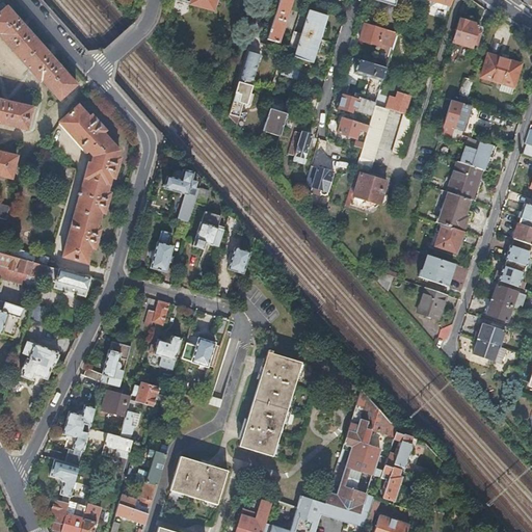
[(183,0),(190,2),(189,3),(212,8),(214,0),(183,0)]
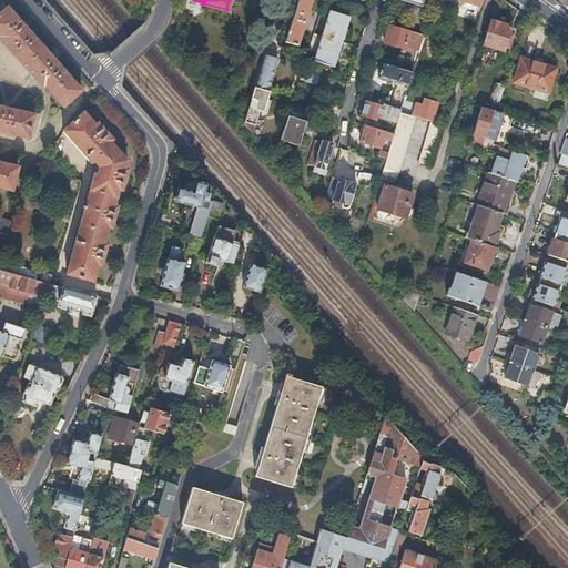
[(297,0),(284,41),(296,44),(310,0),(297,0)]
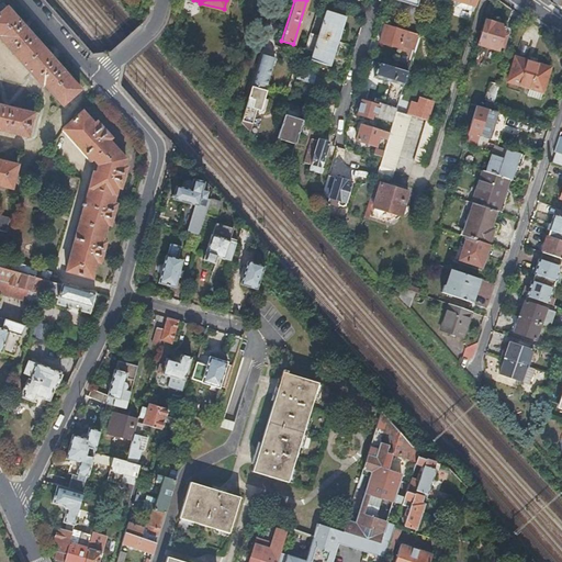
[(450,0),(449,3),(473,11),(475,0),(450,0)]
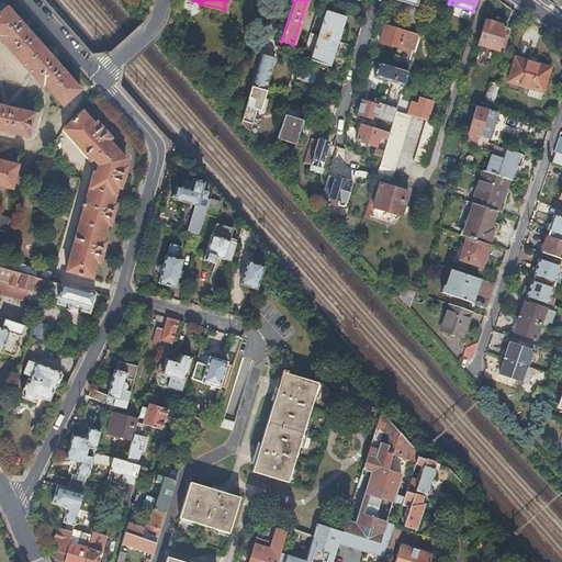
[(0,40),(41,87),(43,85),(62,105),(79,89),(2,2),(0,4),(0,40)]
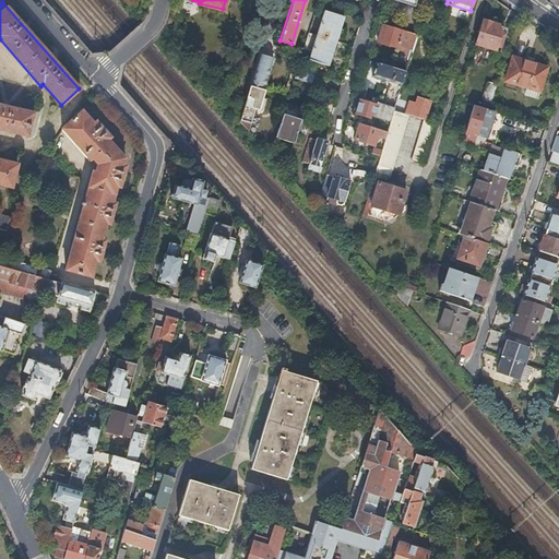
[(314,12),(308,32),(336,40),(344,16),(324,10),(322,14),(314,12)]
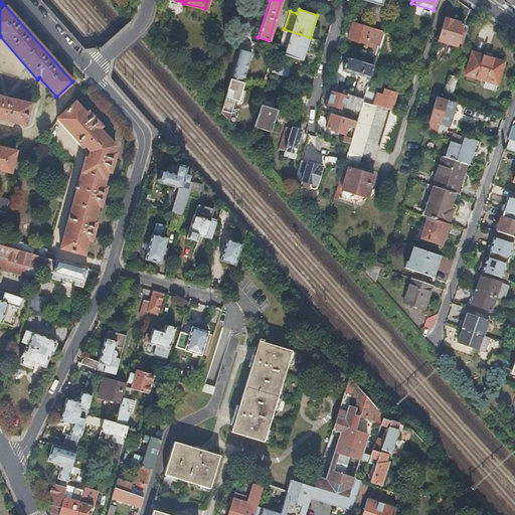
[(453,20),(444,17),(437,39),(456,45),(457,41),(461,42),(464,30),(461,29),(463,23),(453,20)]
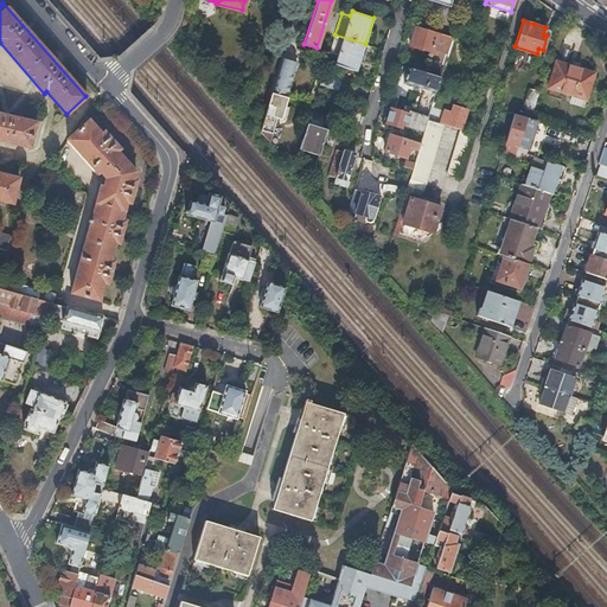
[(452,37),(415,25),(409,44),(432,51),(433,49),(447,52),(449,46),(452,37)]
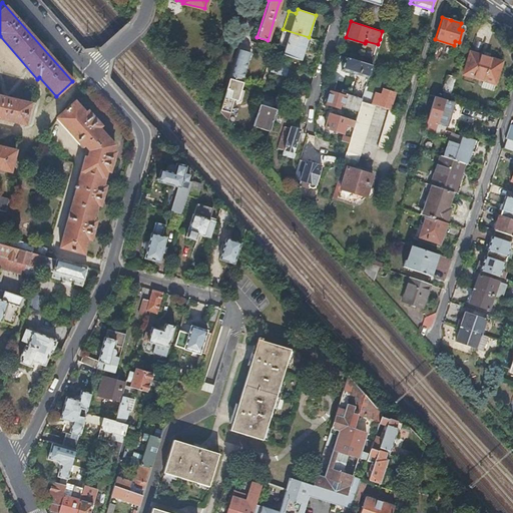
[(283,29),(279,44),(278,47),(285,49),(283,54),(302,59),(309,37),(283,29)]
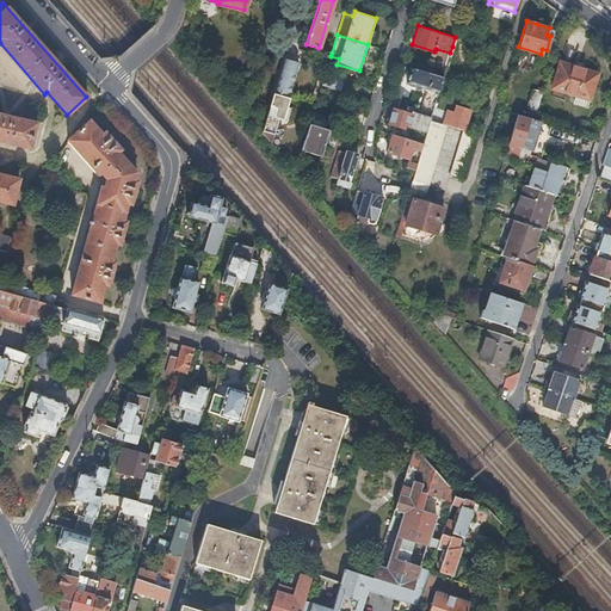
[(287,59),(283,57),(276,82),(273,92),(277,93),(278,93),(288,97),(290,87),(300,57),(288,54),(287,59)]
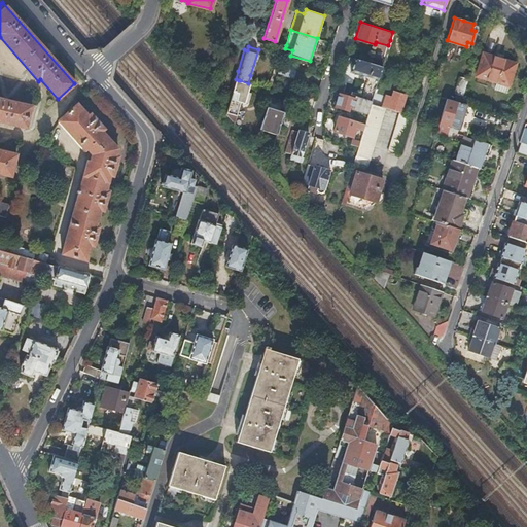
[(350,56),(343,54),(341,60),(348,63),(350,56)]
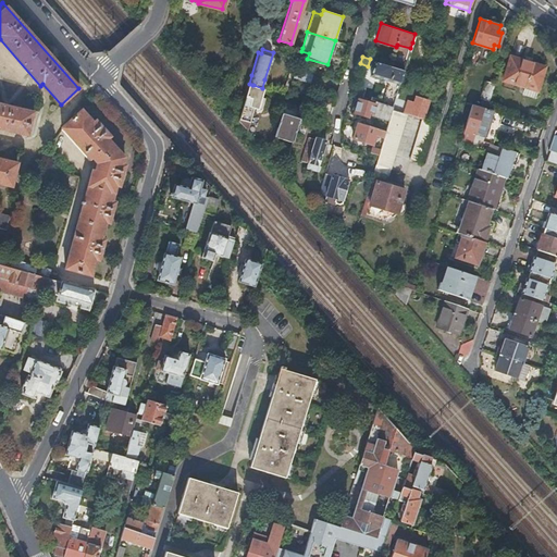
[(545,67),(510,57),(503,79),(537,90),(545,67)]
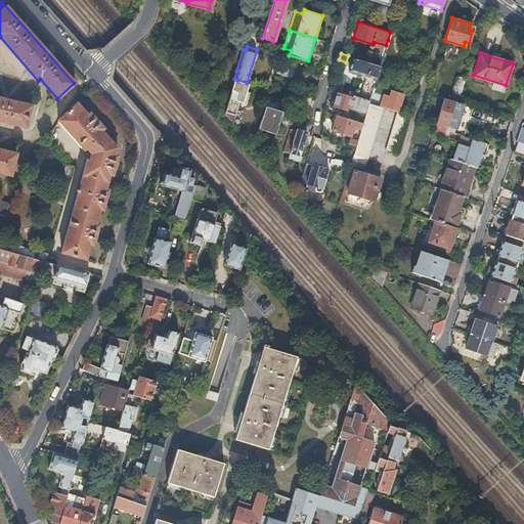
[(374,64),(348,55),(346,62),(350,63),(348,71),(366,76),(360,97),(369,100),(380,66),(374,64)]
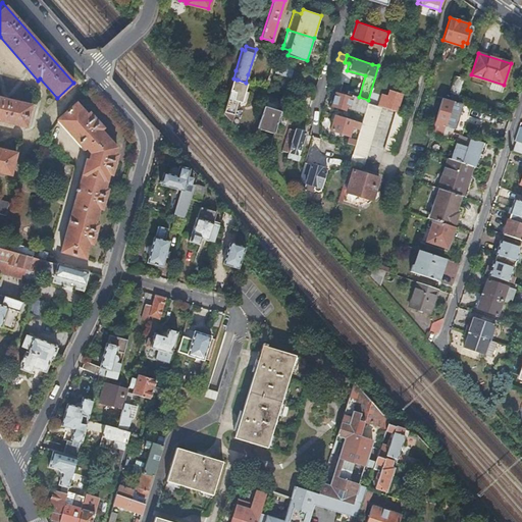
[(374,56),(372,64),(378,65),(380,58),(374,56)]
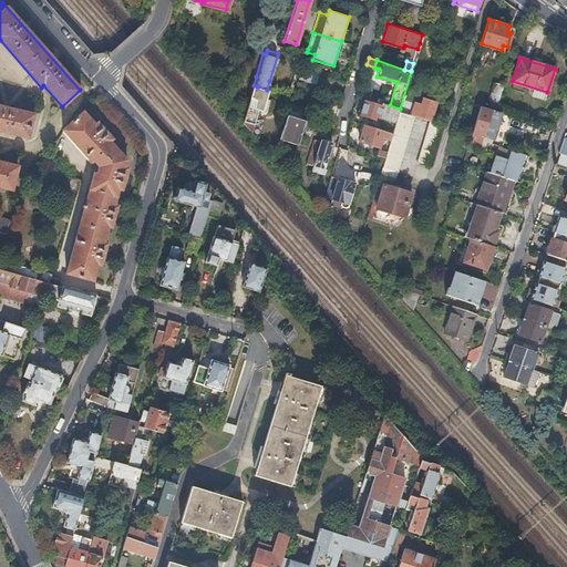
[(497,103),(503,85),(494,82),(488,100),(497,103)]
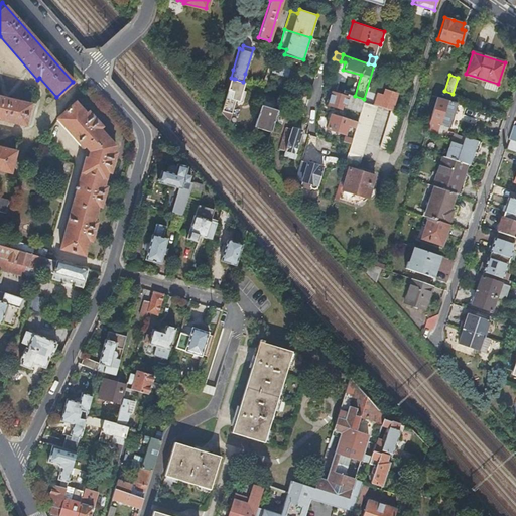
[(234,79),(231,78),(221,109),(231,112),(235,99),(242,101),(245,90),(242,89),(244,82),(243,82),(235,79),(234,79)]
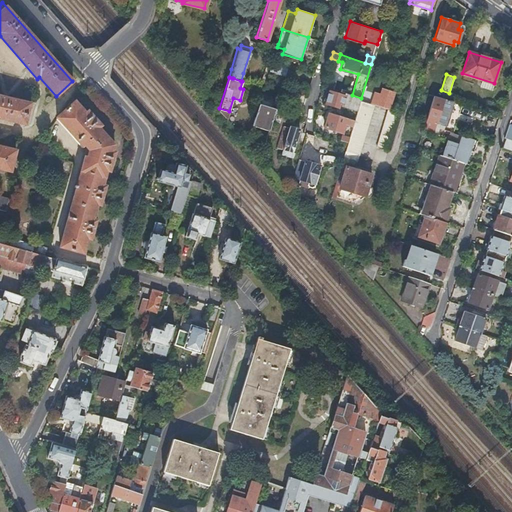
[(291,85),(289,91),(302,94),(303,89),(291,85)]
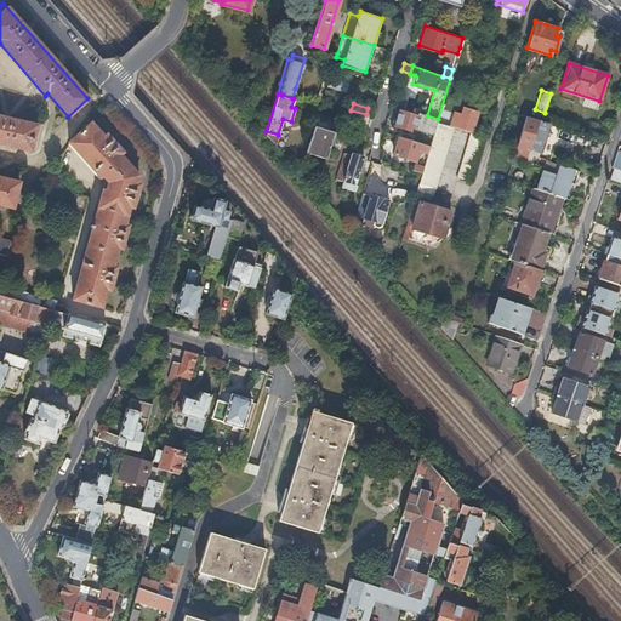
[(450,125),(471,132),(477,113),(463,108),(461,115),(454,113),(450,125)]
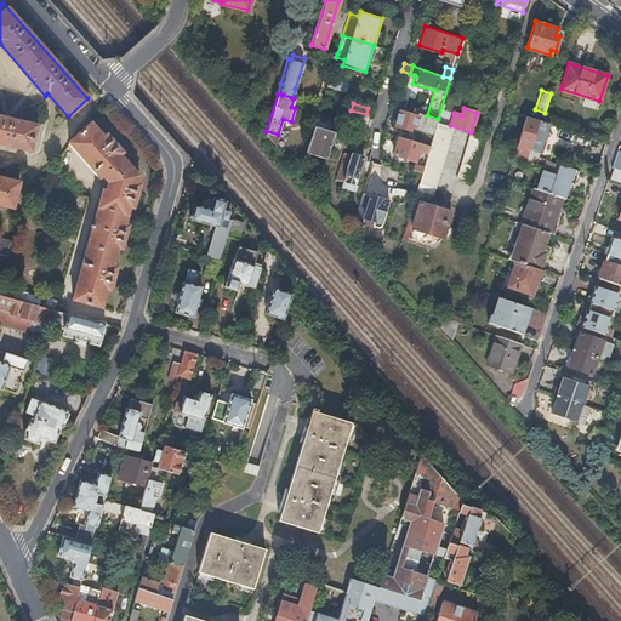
[(0,143),(30,152),(36,125),(0,115),(0,143)]
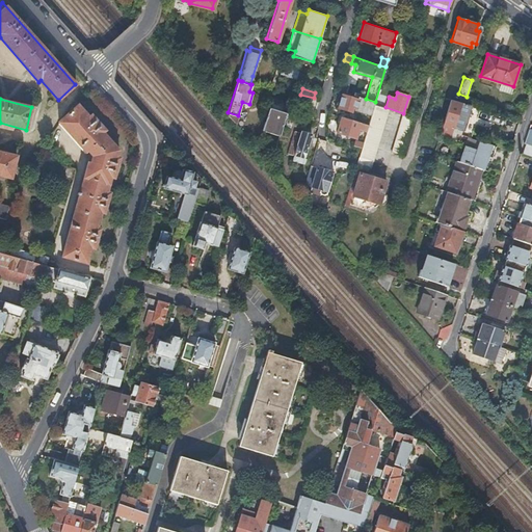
[(472,138),(481,109),(464,104),(460,103),(450,100),(443,124),(443,125),(439,137),(450,141),(453,133),(456,134),(472,138)]
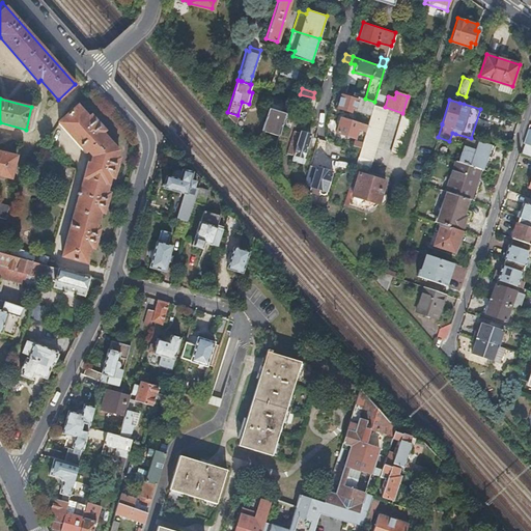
[(78,105),(58,122),(85,152),(87,150),(91,156),(90,162),(88,161),(61,255),(86,262),(90,248),(93,249),(100,228),(96,227),(101,213),(104,214),(109,192),(107,192),(110,176),(113,177),(118,158),(116,157),(118,149),(103,133),(105,131),(91,115),(89,117),(78,105)]
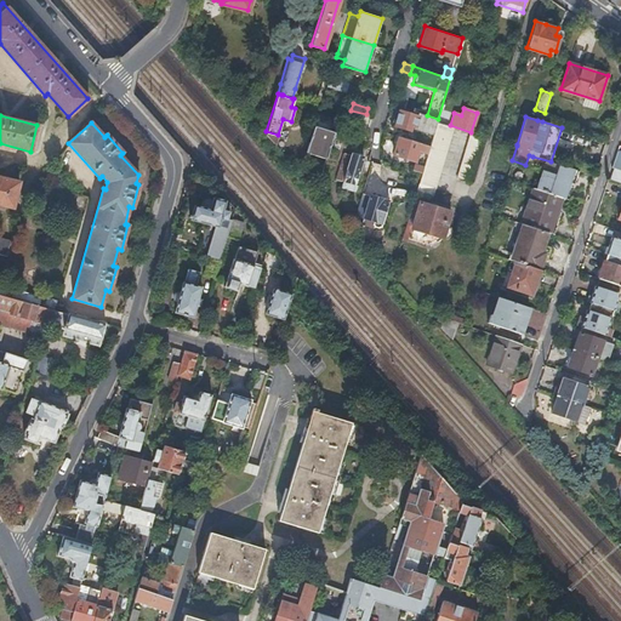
[(433,188),(453,127),(437,123),(419,183),(433,188)]
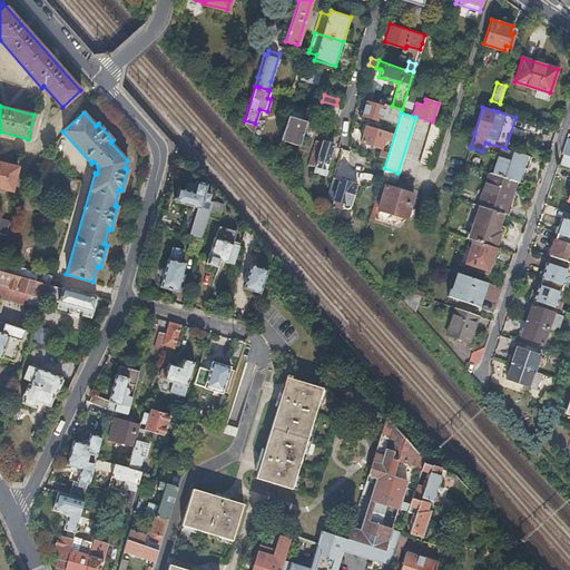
[(288,115),(281,139),(300,146),(307,121),(288,115)]
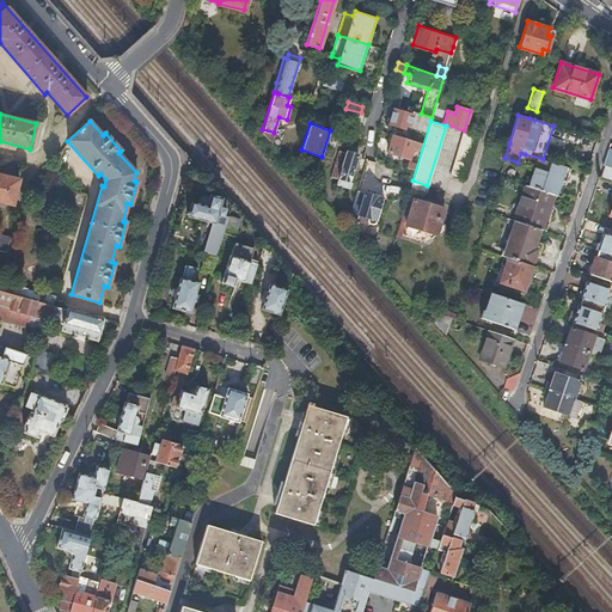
[(274,133),(262,129),(262,132),(271,142),(274,133)]
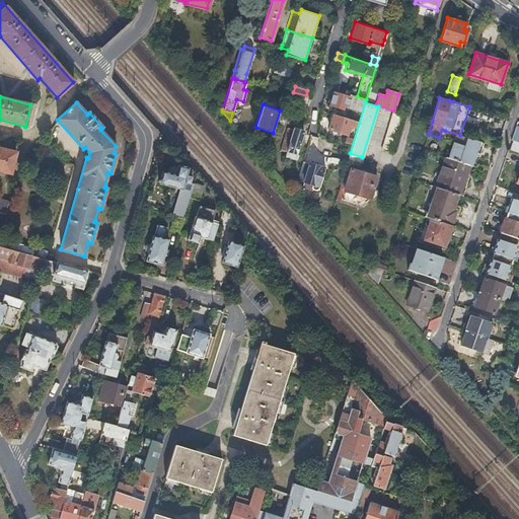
[(392,153),(404,115),(392,112),(381,149),(392,153)]
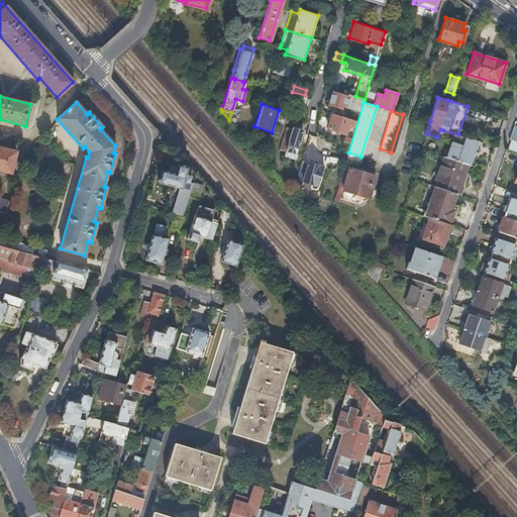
[(336,114),(332,113),(327,128),(348,134),(352,119),(336,114)]
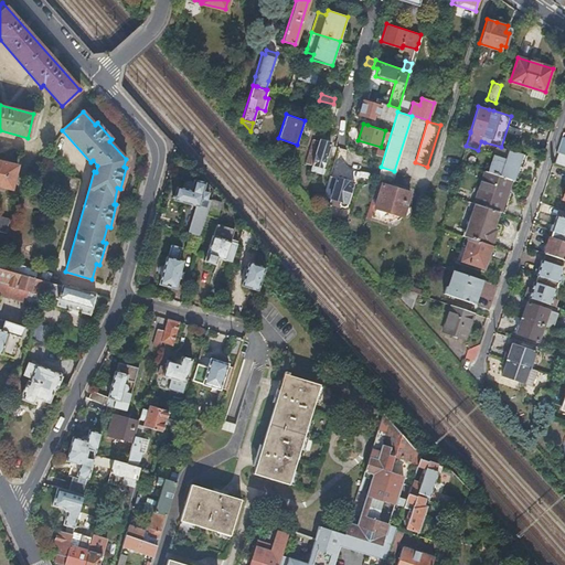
[(312,163),(320,140),(312,138),(306,161),(312,163)]
